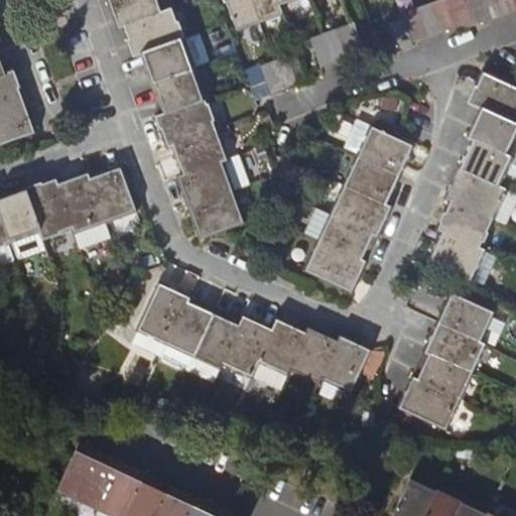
[(156,0),(107,0),(117,29),(123,27),(161,13),(156,0)]
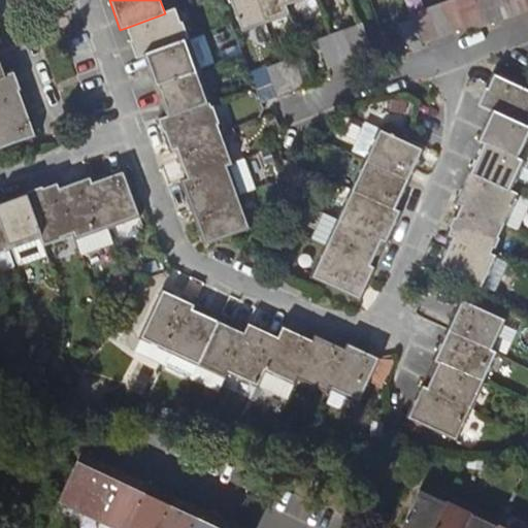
[(230,0),(241,32),(265,23),(256,0),(230,0)]
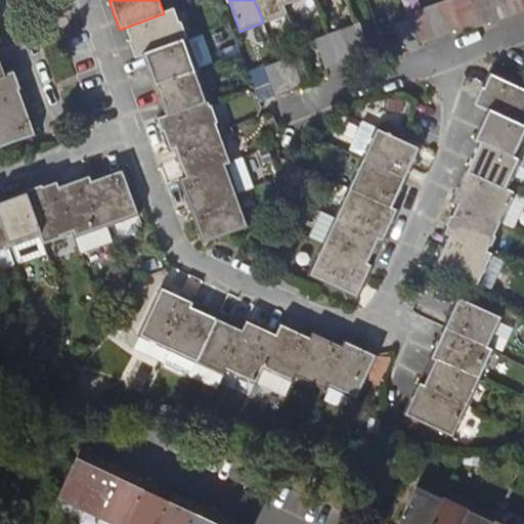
[(287,14),(284,6),(280,0),(254,0),(263,23),(287,14)]
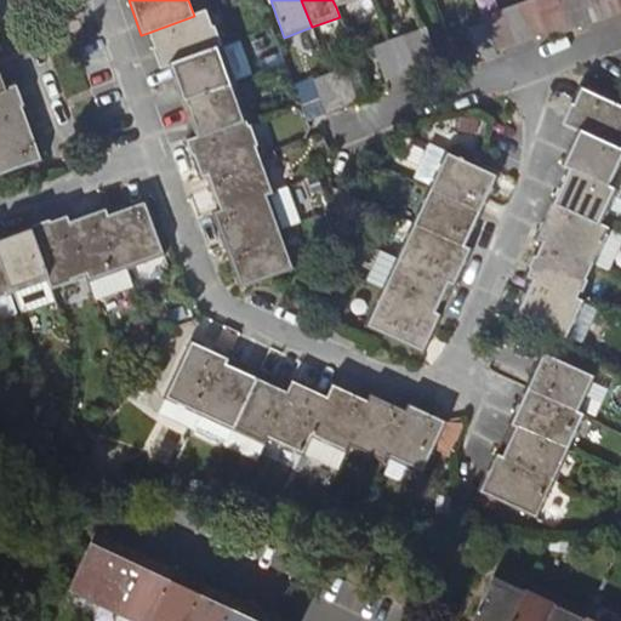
[(531,40),(548,34),(535,0),(531,0),(518,5),(531,40)]
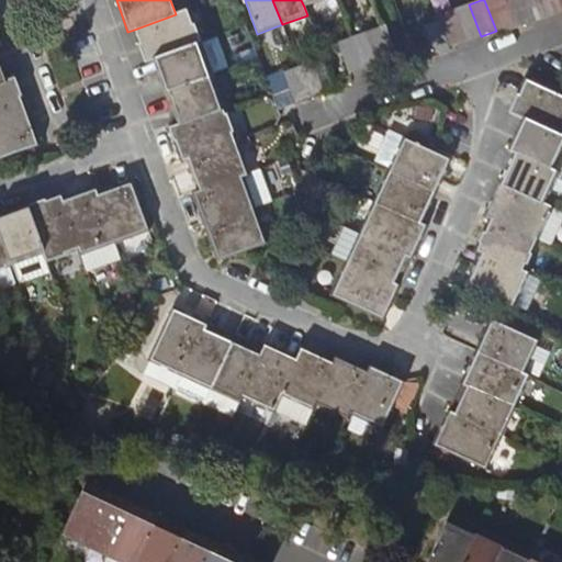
[(504,0),(508,12),(514,25),(515,30),(532,23),(524,0),(504,0)]
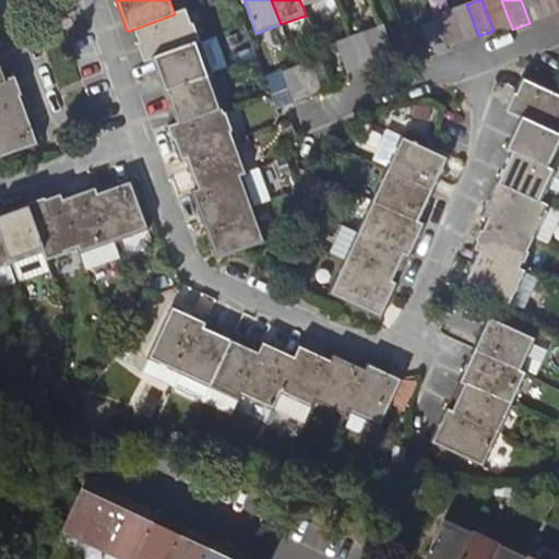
[(533,22),(545,18),(538,0),(521,0),(530,23),(533,22)]
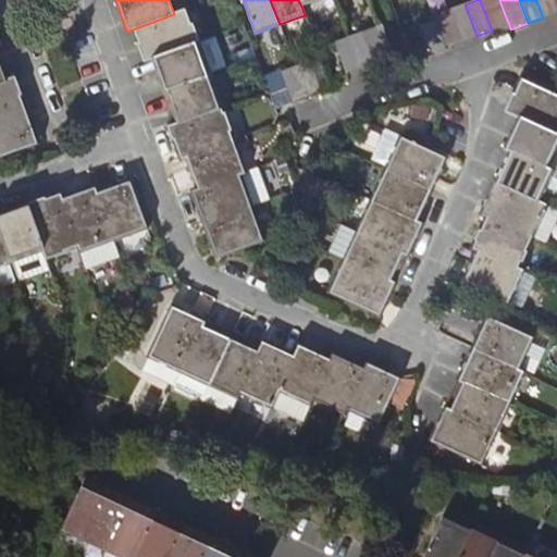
[(536,0),(543,17),(556,12),(556,10),(553,0),(536,0)]
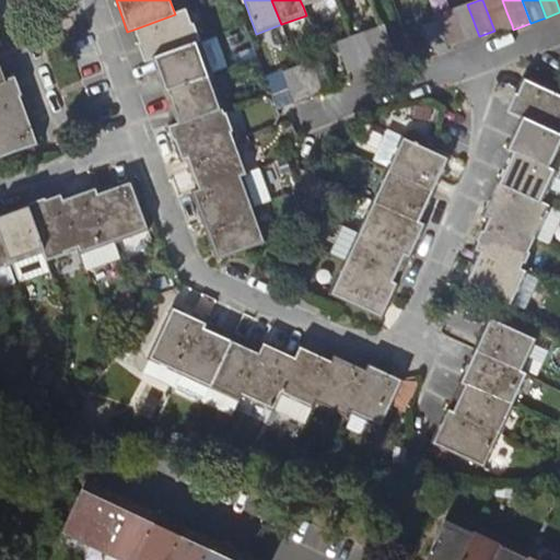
[(453,10),(464,43),(466,42),(479,36),(467,4),(453,10)]
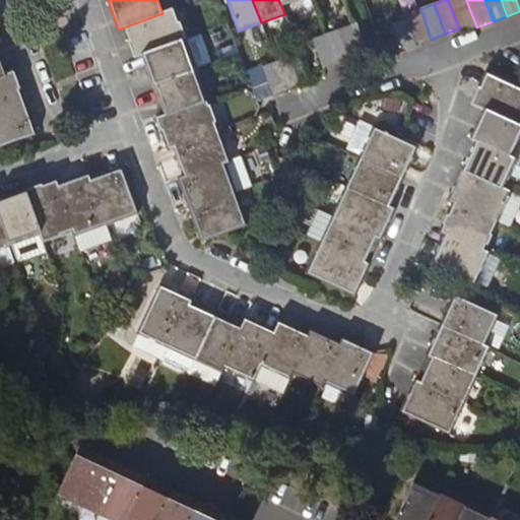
[(403,14),(405,19),(414,45),(431,40),(420,9),(403,14)]
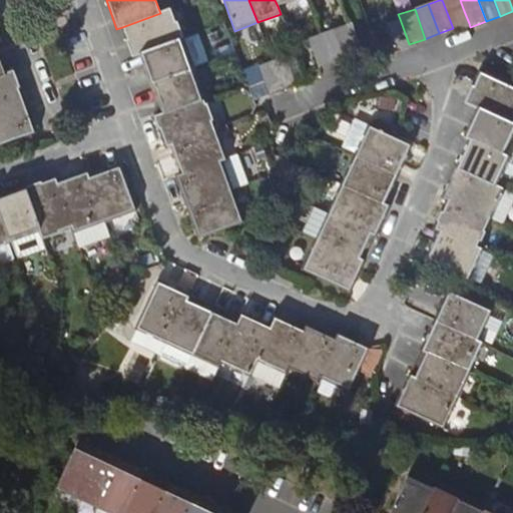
[(171,10),(160,13),(122,27),(133,57),(140,54),(181,39),(171,10)]
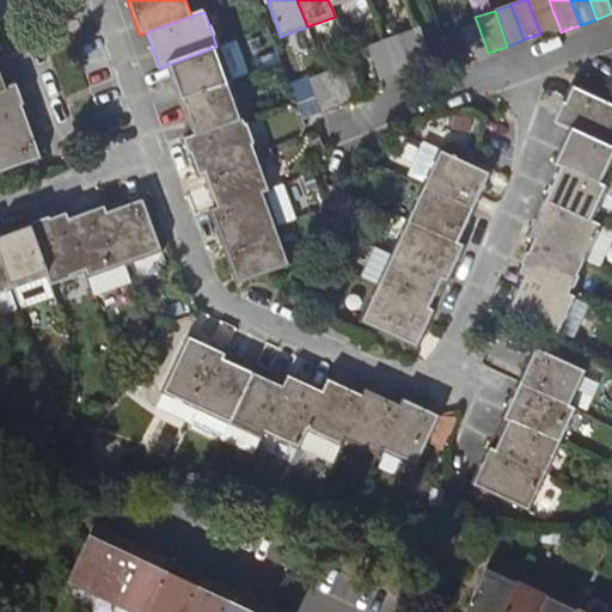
[(560,28),(554,13),(542,17),(546,28),(543,29),(544,32),(560,28)]
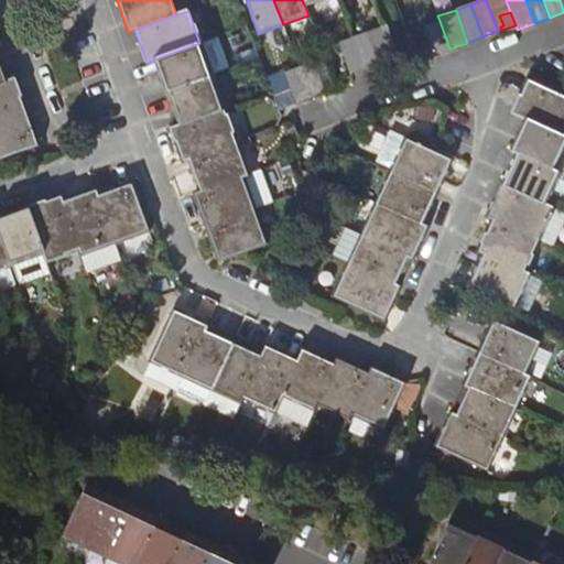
[(435,58),(438,57),(452,53),(449,49),(440,21),(424,26),(435,58)]
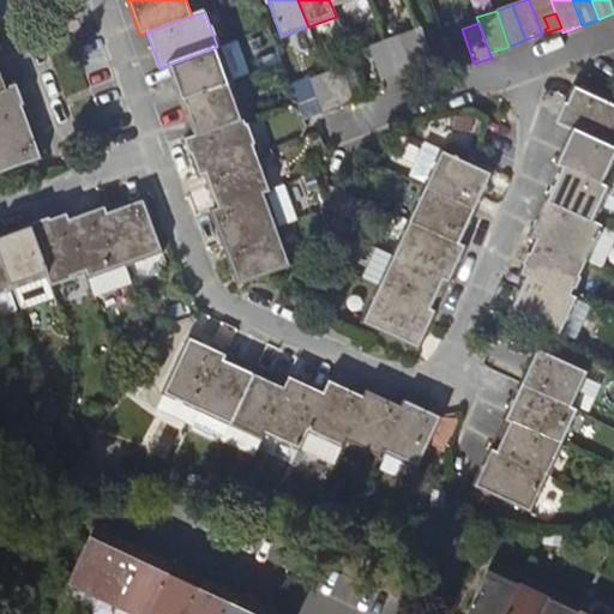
[(413,70),(414,70),(432,62),(420,28),(401,35),(413,70)]
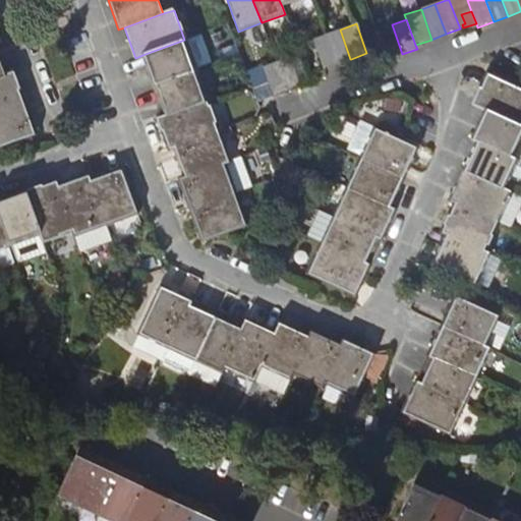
[(477,27),(476,23),(463,27),(464,32),(477,27)]
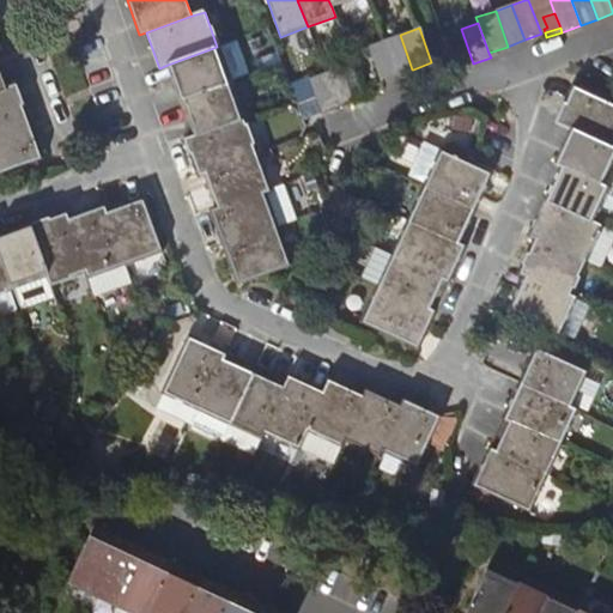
[(383,41),(396,76),(412,70),(400,35),(383,41)]
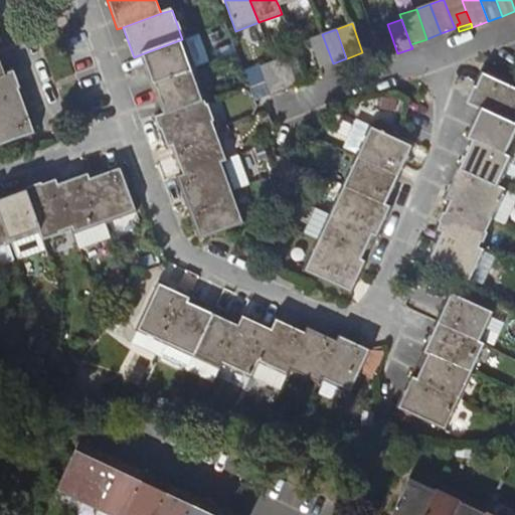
[(321,67),(333,63),(322,34),(308,39),(318,68),(321,67)]
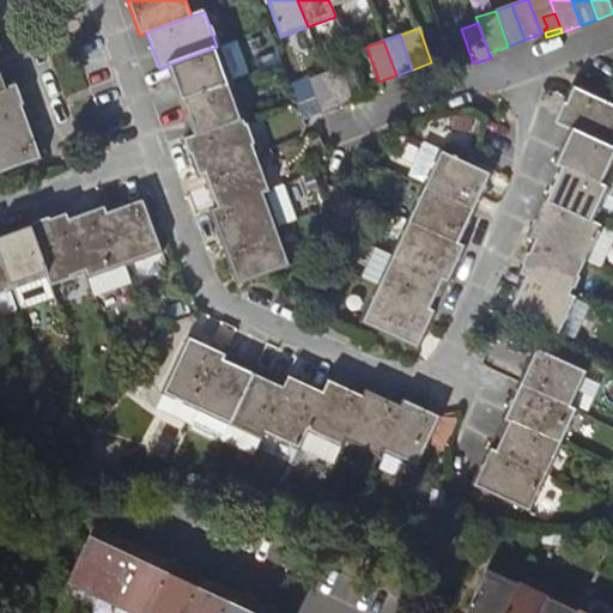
[(168,65),(181,101),(230,84),(217,47),(168,65)]
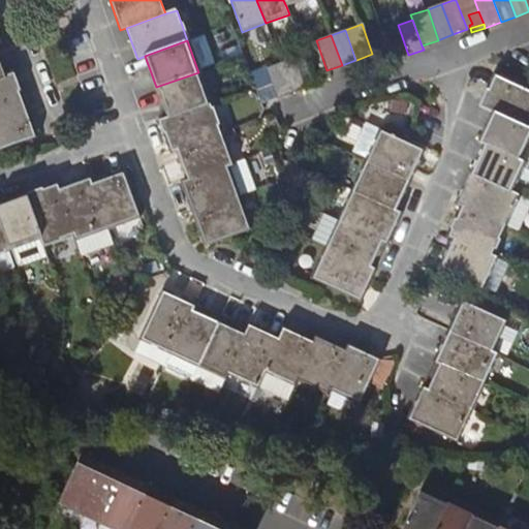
[(279,62),(290,93),(305,89),(294,57),(279,62)]
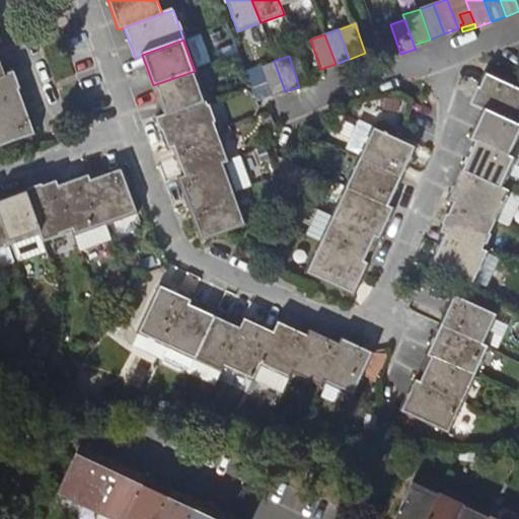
[(271,96),(274,95),(285,91),(274,61),(260,67),(271,96)]
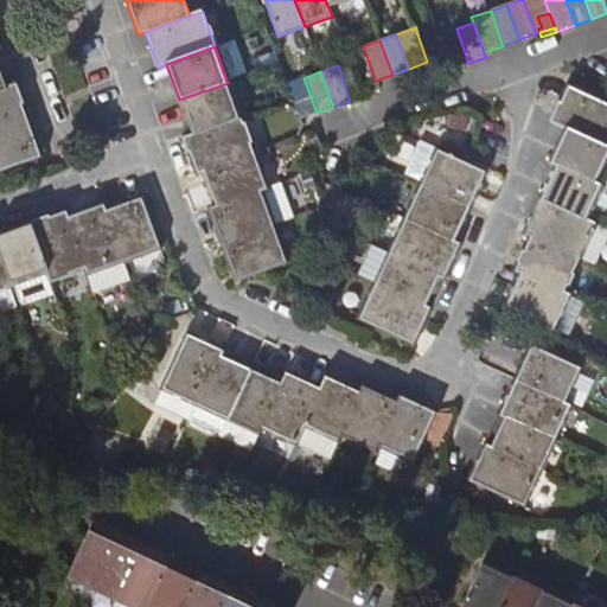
[(306,115),(294,82),(287,83),(299,117),(306,115)]
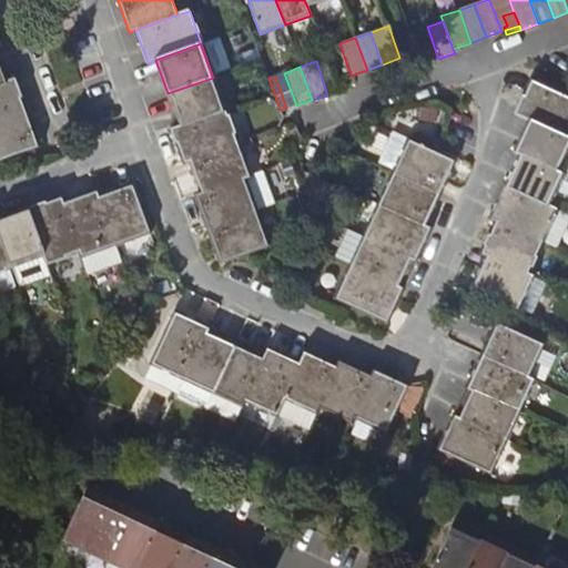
[(180,128),(225,111),(213,78),(168,93),(172,108),(180,128)]
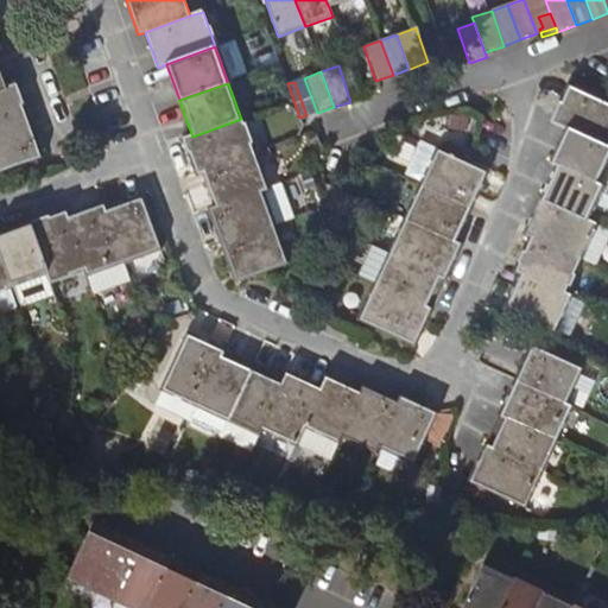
[(14,86),(6,88),(0,89),(0,130),(27,120),(14,86)]
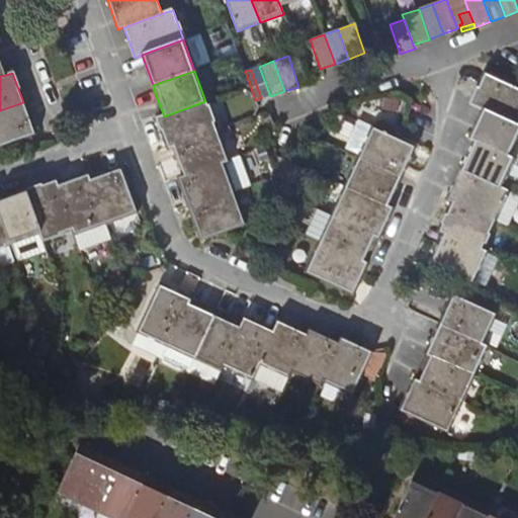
[(483,109),(517,125),(517,124),(517,89),(485,74),(475,95),(470,103),(483,109)]
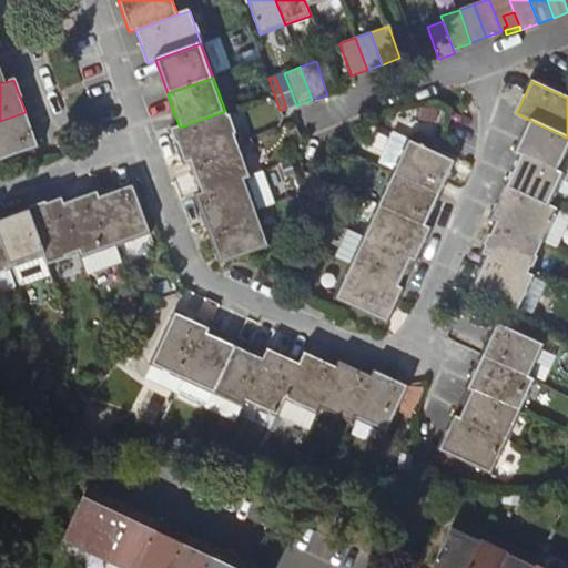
[(190,161),(237,144),(225,111),(180,128),(172,130),(183,163),(190,161)]
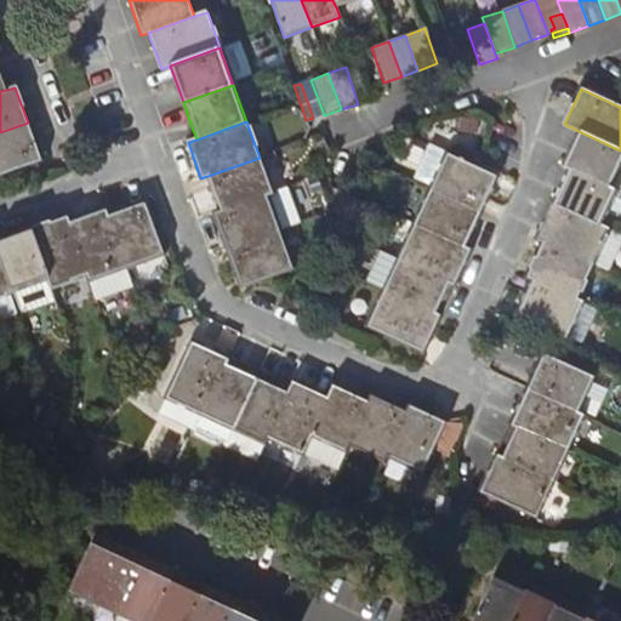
[(0,175),(41,160),(28,123),(0,132),(0,175)]
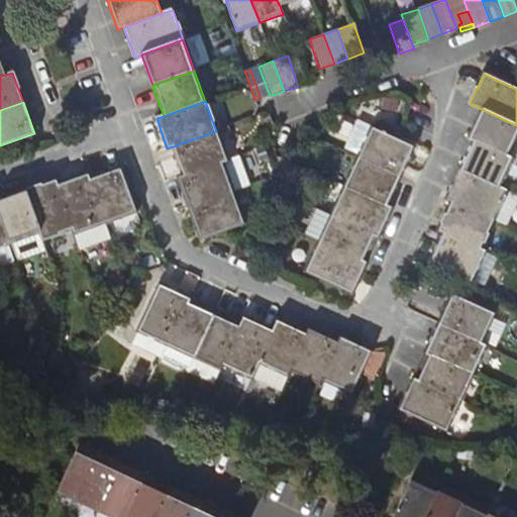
[(468,137),(474,140),(508,157),(516,138),(516,125),(482,109),(468,137)]
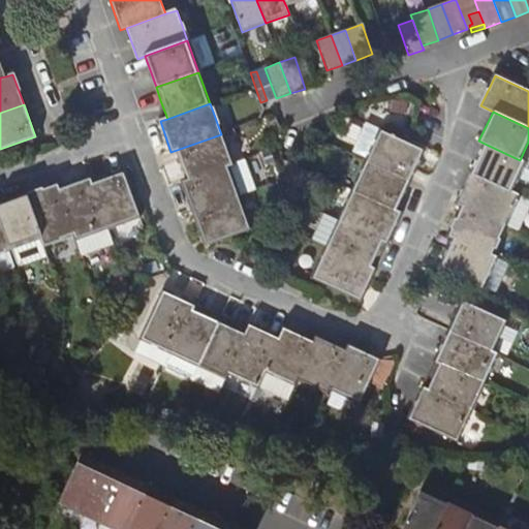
[(424,152),(379,131),(378,133),(370,129),(360,151),(369,156),(366,161),(410,182),(424,152)]
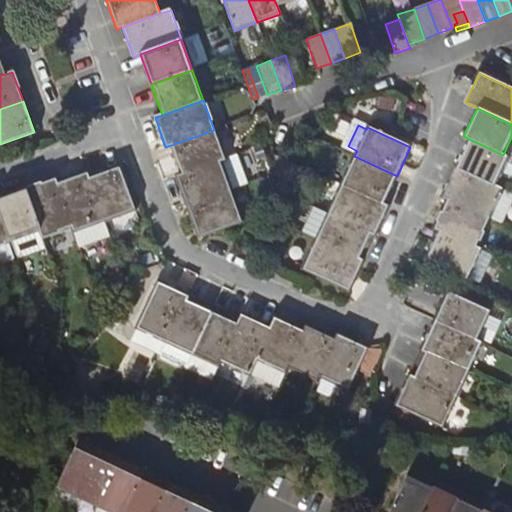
[(171,145),(181,176),(224,160),(214,130),(171,145)]
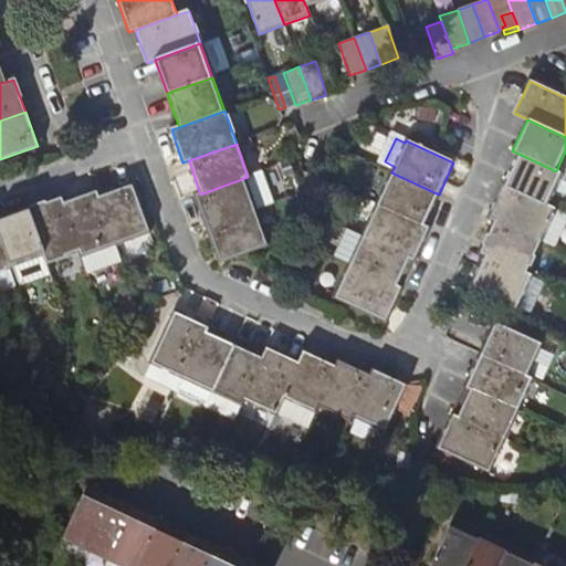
[(519,154),(504,185),(548,207),(563,175),(556,171),(519,154)]
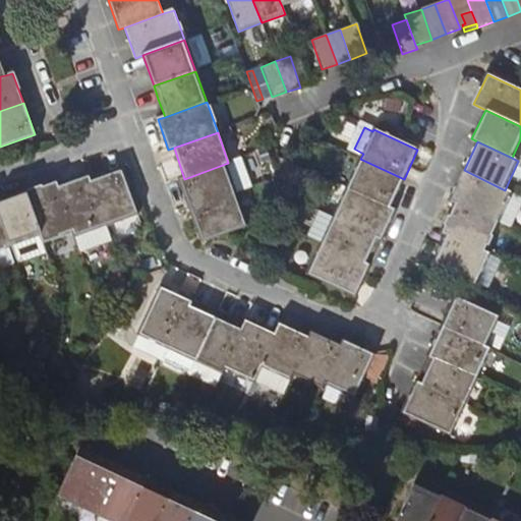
[(351,155),(360,159),(363,154),(354,149),(351,155)]
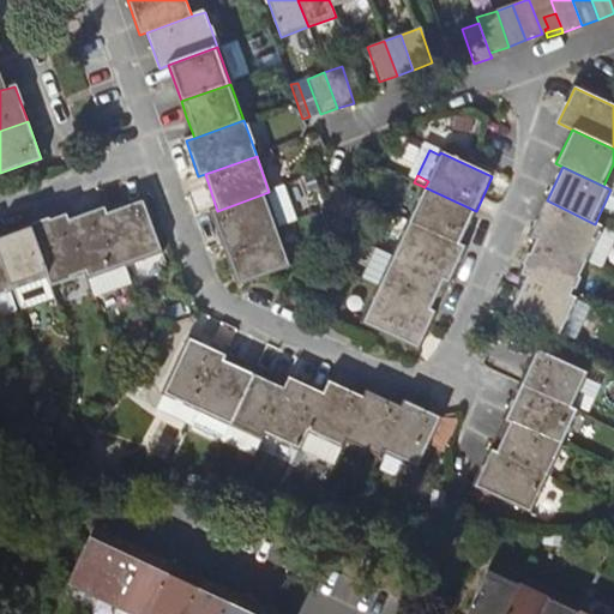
[(283,187),(269,192),(217,211),(211,212),(223,247),(277,229),(295,222),(283,187)]
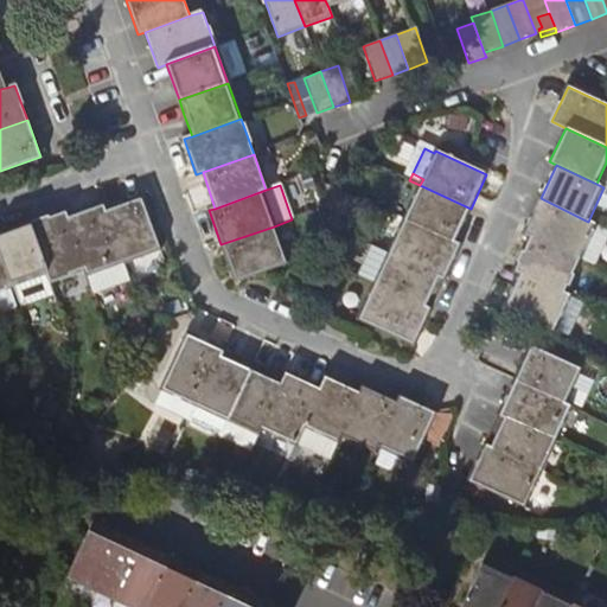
[(454,242),(464,224),(471,209),(420,185),(404,218),(454,242)]
